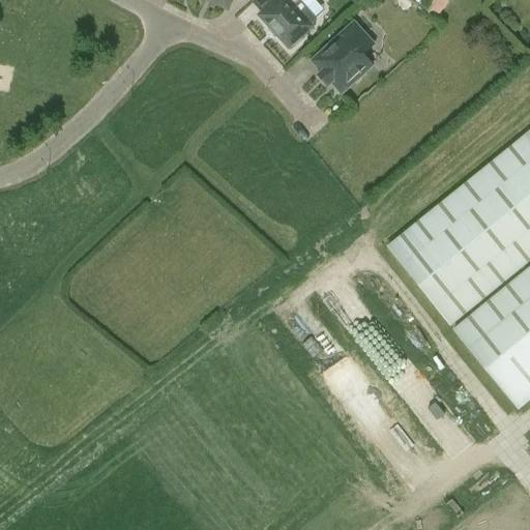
[(207,0),(227,9),(231,0),(207,0)]
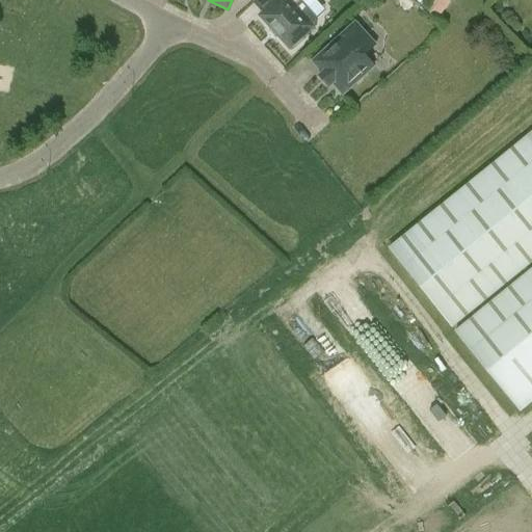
[(274,0),(276,1),(259,17),(290,50),(315,28),(313,26),(316,23),(317,18),(301,1),(302,0),(274,0)]
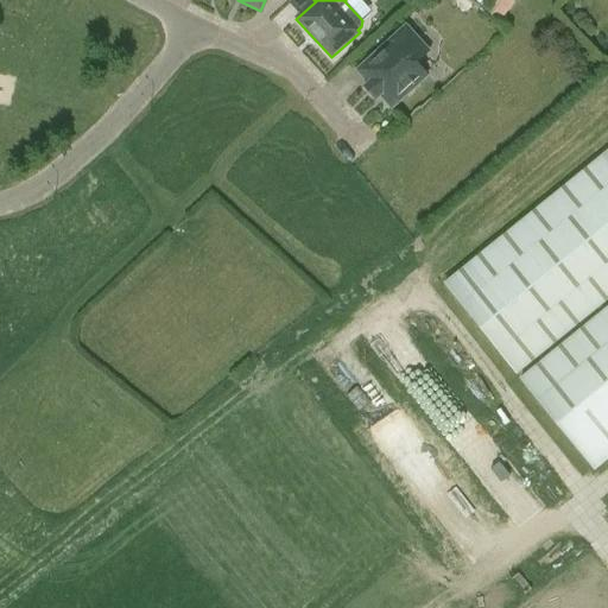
[(513,7),(504,0),(493,0),(486,10),(486,11),(500,23),(513,7)]
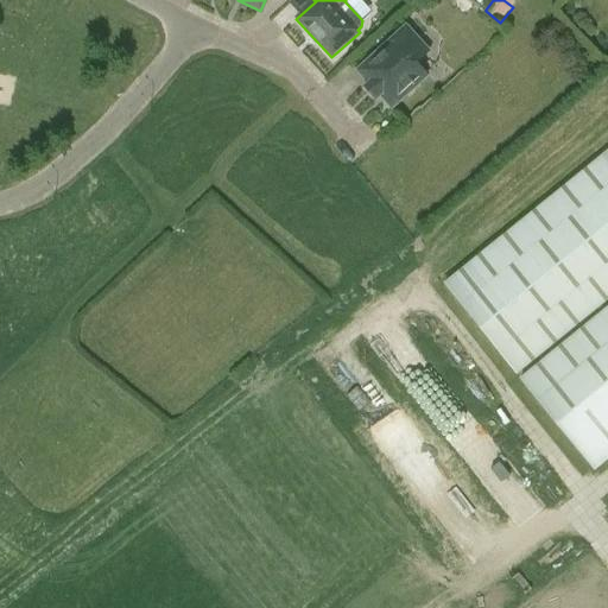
[(392,108),(426,77),(428,76),(416,64),(429,52),(406,27),(358,71),(369,83),(365,87),(377,100),(381,96),(392,108)]
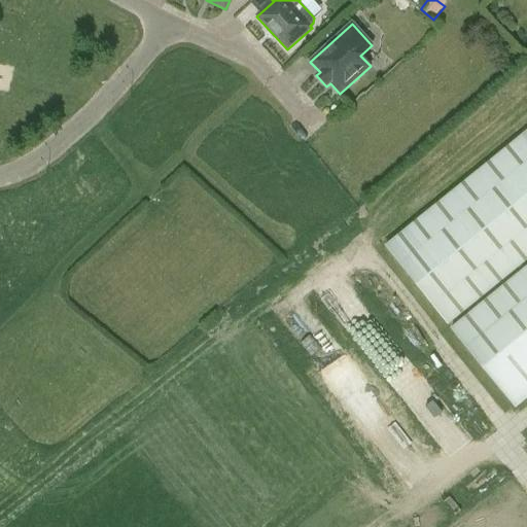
[(526,262),(526,128),(383,245),(449,326),(526,262)]
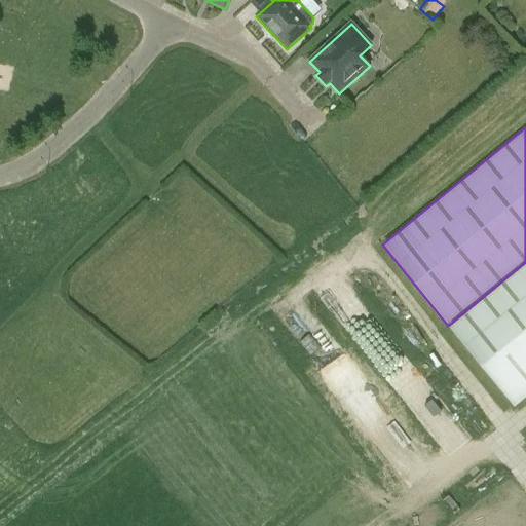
[(514,408),(525,398),(525,263),(448,327),(514,408)]
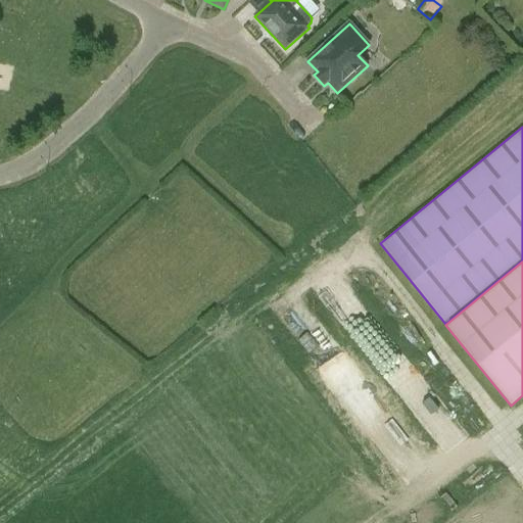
[(91,311),(81,319),(86,325),(87,325),(96,318),(91,311)]
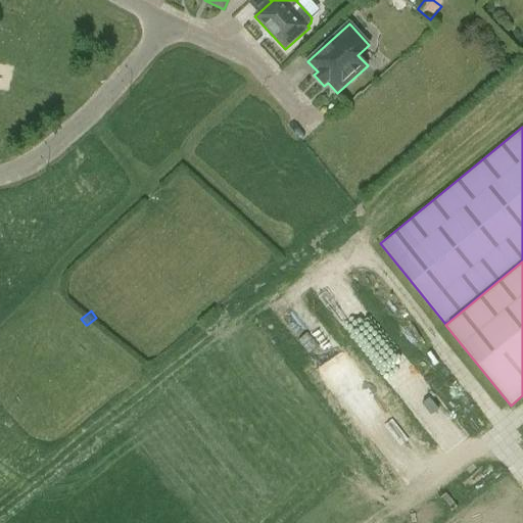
[(96,318),(87,325),(92,331),(101,324),(96,318)]
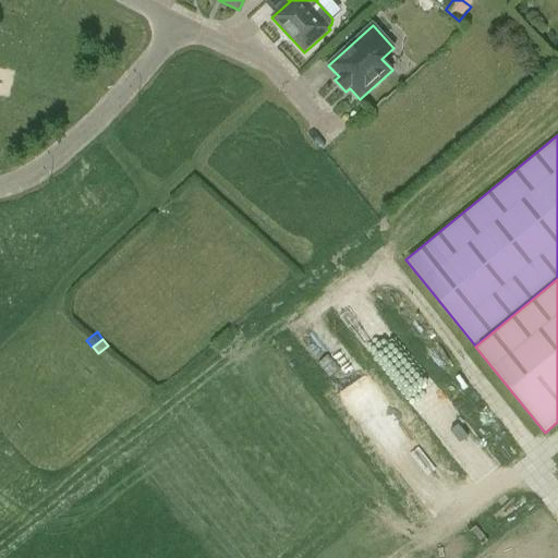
[(108,346),(98,353),(104,361),(113,352),(108,346)]
